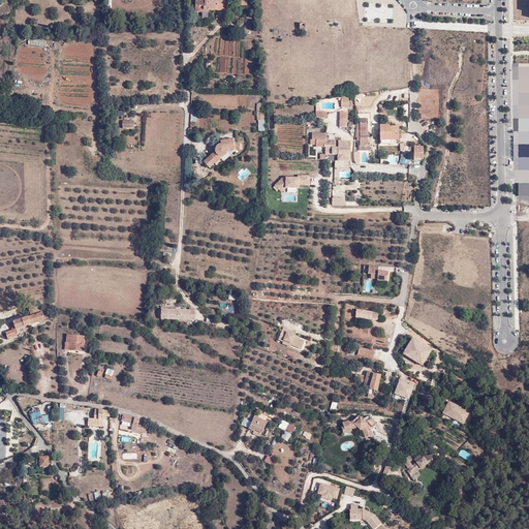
[(226,10),(227,1),(222,1),(222,0),(221,0),(220,0),(216,0),(217,1),(211,1),(205,0),(204,0),(195,0),(195,11),(208,12),(208,10),(221,10),(226,10)]
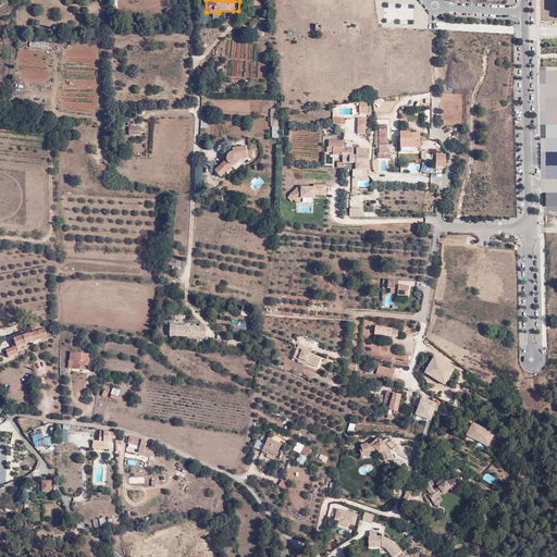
[(366,134),(366,119),(358,118),(357,134),(366,134)]
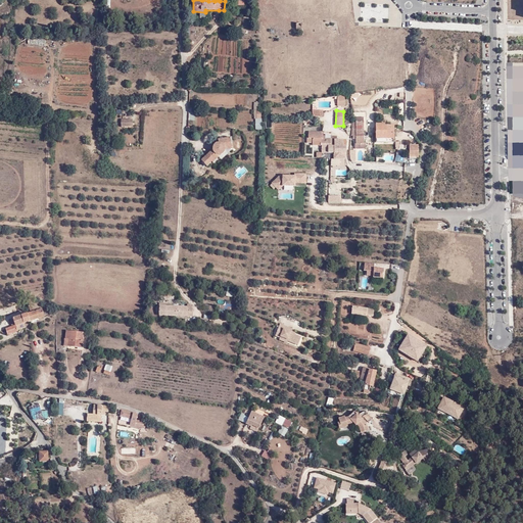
[(364,144),(364,117),(355,117),(355,123),(351,123),(351,131),(351,135),(352,135),(352,139),(355,139),(355,144),(354,144),(354,149),(366,149),(366,144),(364,144)]
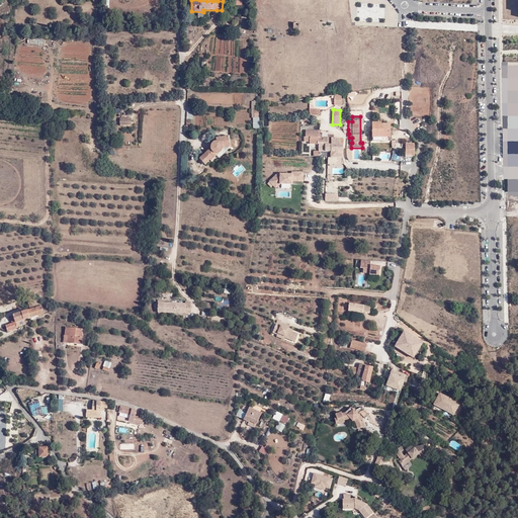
[(379,124),(373,124),(373,143),(391,142),(391,125),(379,125),(379,124)]
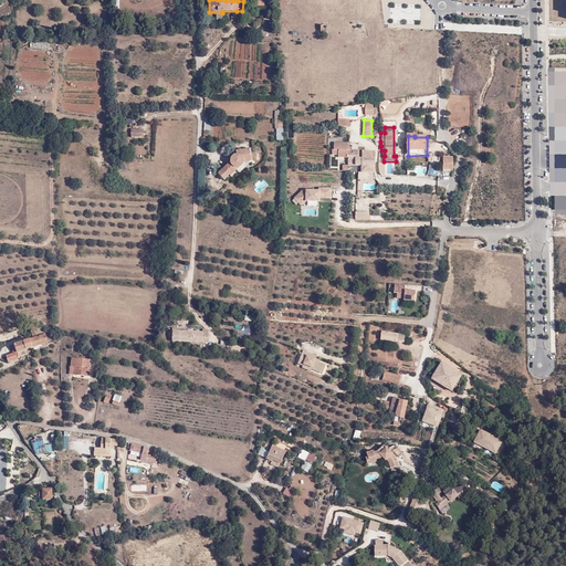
[(358,147),(358,150),(352,150),(352,147),(349,147),(349,143),(334,143),(334,149),(332,149),(332,155),(338,155),(338,157),(348,157),(357,158),(371,158),(371,152),(365,152),(365,147),(358,147)]
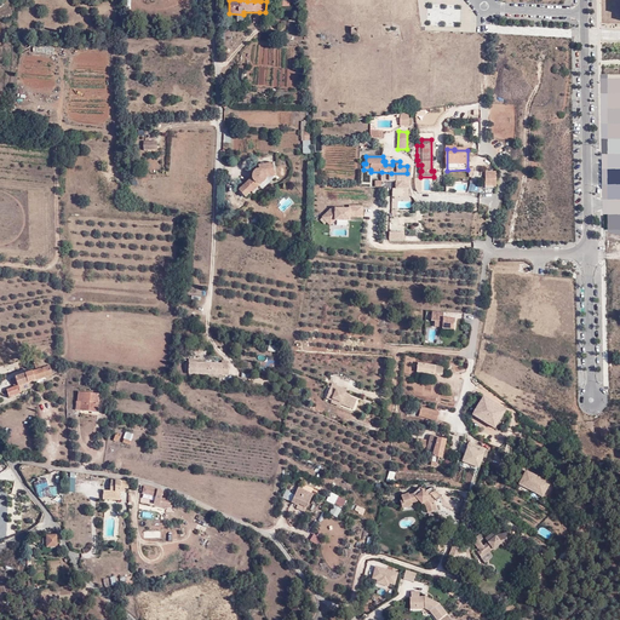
[(252,194),(269,177),(274,176),(273,164),(258,166),(259,170),(257,170),(254,172),(252,174),(252,176),(252,178),(239,190),(245,197),(251,191),(252,194)]
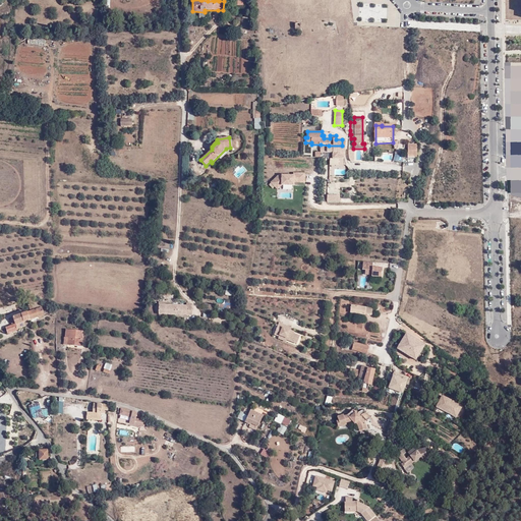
[(321,145),(321,152),(333,152),(333,159),(343,159),(343,157),(345,157),(345,139),(342,139),(342,146),(329,146),(321,145)]
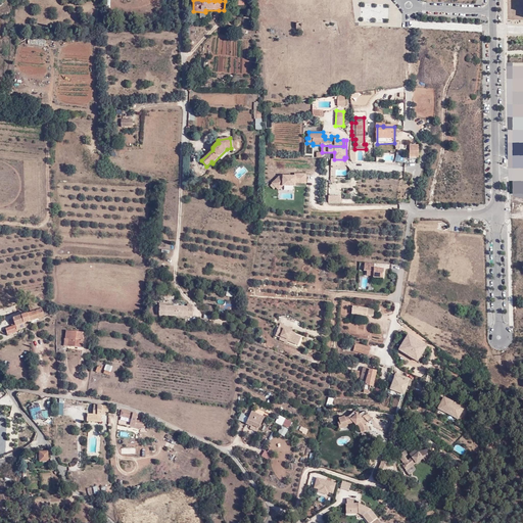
[(418,159),(418,149),(418,146),(417,145),(410,144),(409,158),(418,159)]
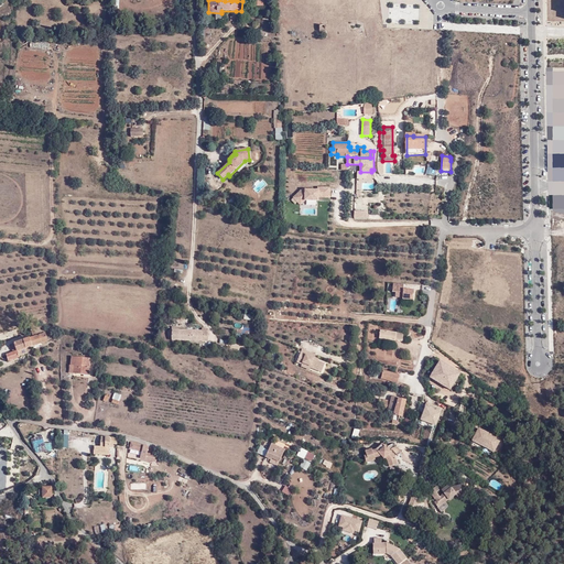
[(365,181),(360,181),(360,190),(373,190),(373,182),(365,182),(365,181)]
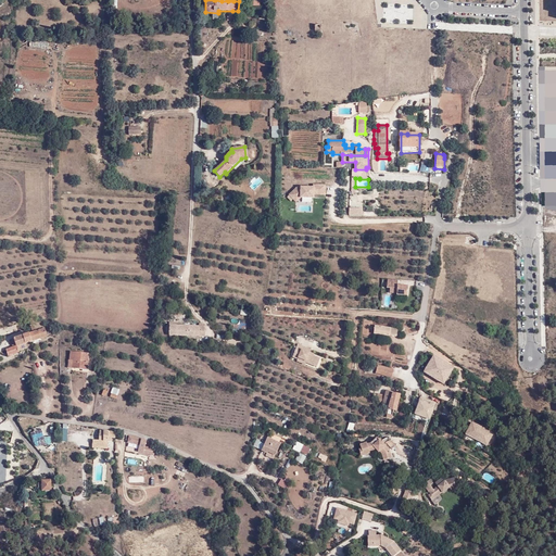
[(295,189),(287,197),(291,201),(293,199),(295,202),(300,198),(316,198),(316,194),(319,194),(325,194),(325,186),(314,185),(314,188),(301,187),(301,189),(295,189)]
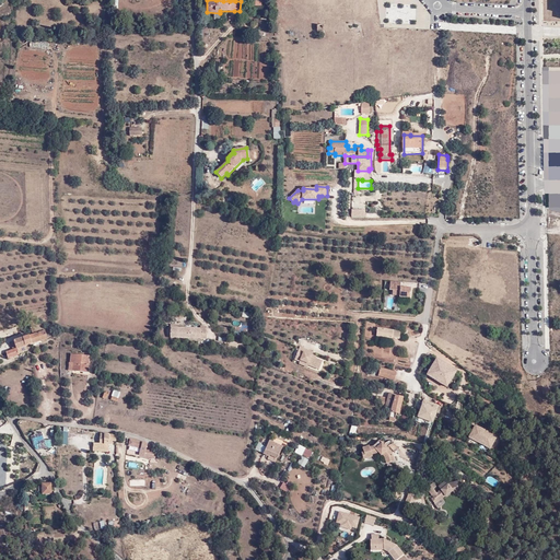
[(400,281),(391,281),(389,290),(393,290),(392,295),(399,295),(399,298),(409,298),(410,288),(400,287),(400,281)]
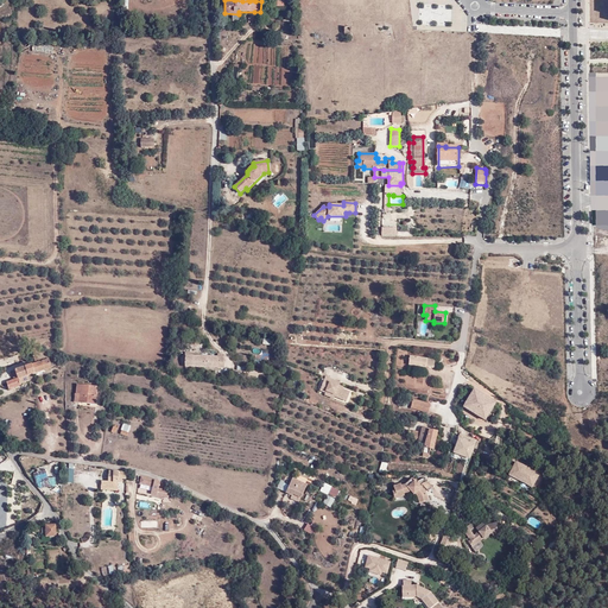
[(431,330),(428,330),(428,323),(420,323),(420,335),(431,334),(431,330)]
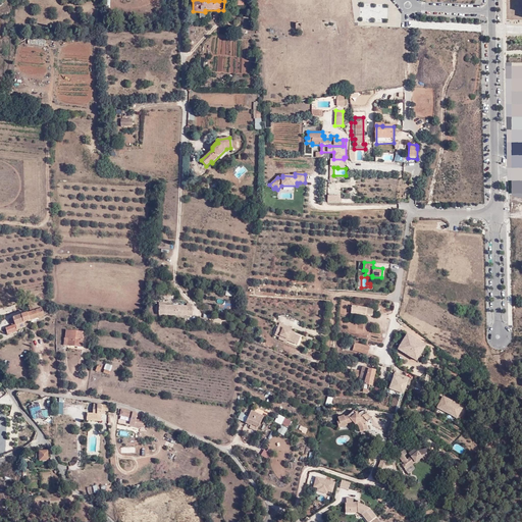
[(17,329),(25,326),(23,322),(44,316),(40,301),(29,305),(31,312),(12,318),(10,320),(12,326),(6,328),(8,334),(18,330),(17,329)]
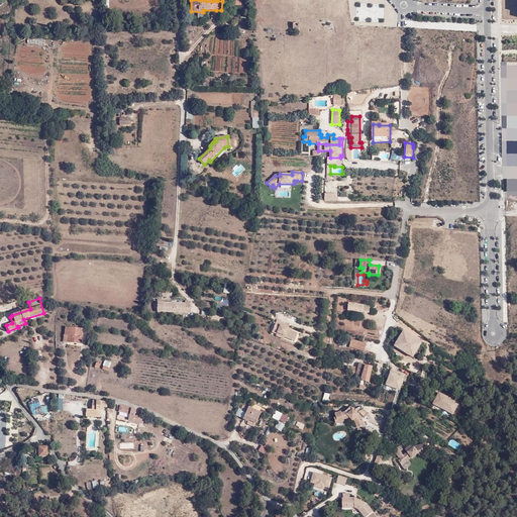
[(190,313),(190,304),(185,304),(165,303),(165,300),(158,300),(158,312),(190,313)]
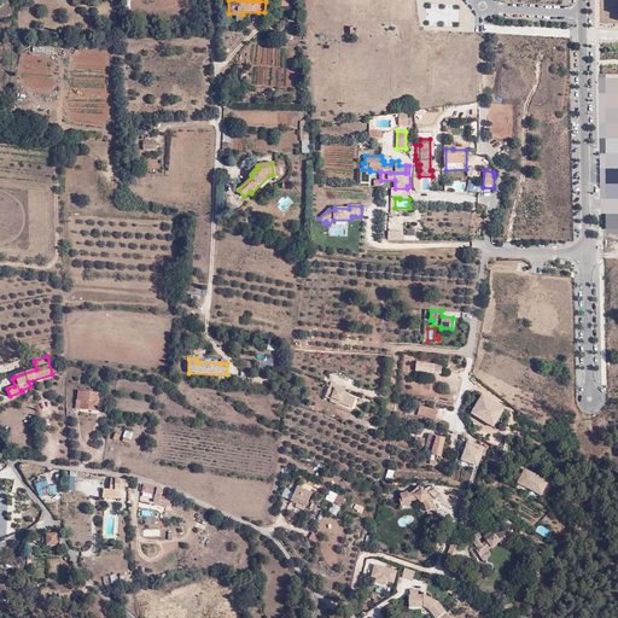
[(441,374),(442,366),(417,362),(415,371),(433,373),(441,374)]
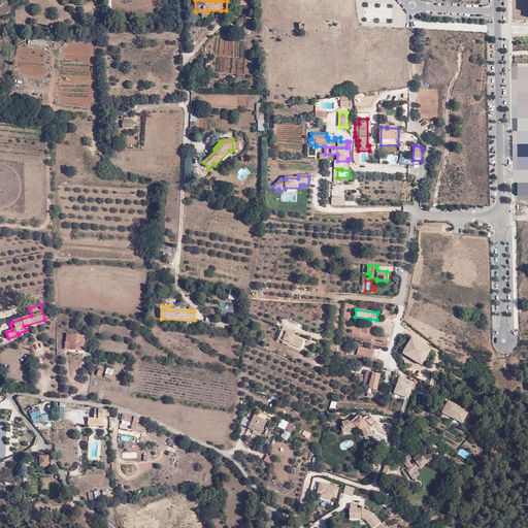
[(283,327),(278,337),(284,339),(291,342),(290,343),(291,344),(301,349),(303,340),(298,338),(296,337),(296,336),(294,335),(295,332),(283,327)]
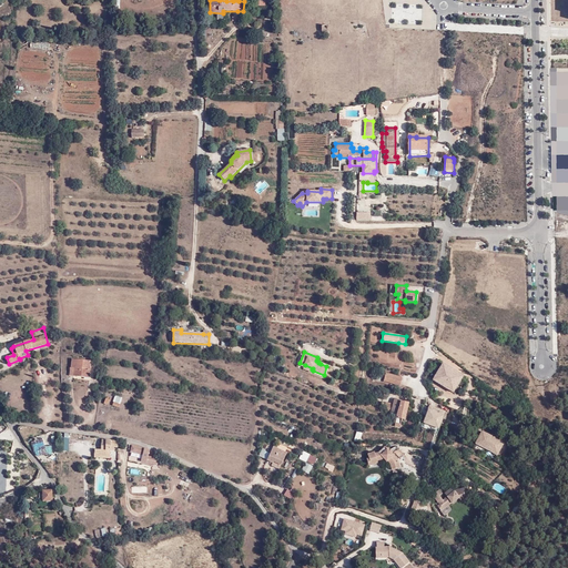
[(70,367),(69,375),(90,377),(91,362),(72,359),(71,367),(70,367)]
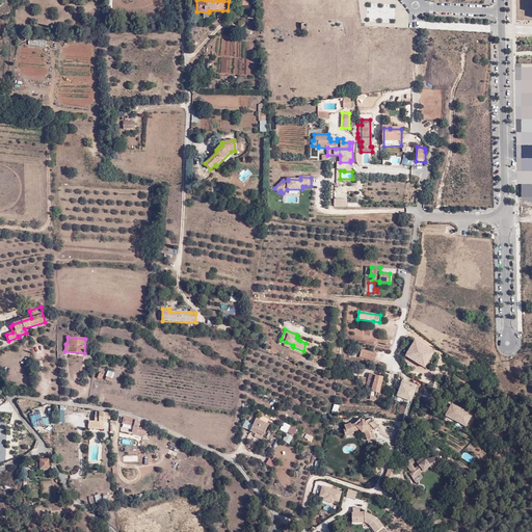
[(407,352),(405,356),(424,368),(427,364),(425,363),(429,355),(431,356),(433,352),(415,341),(411,345),(414,346),(409,353),(407,352)]
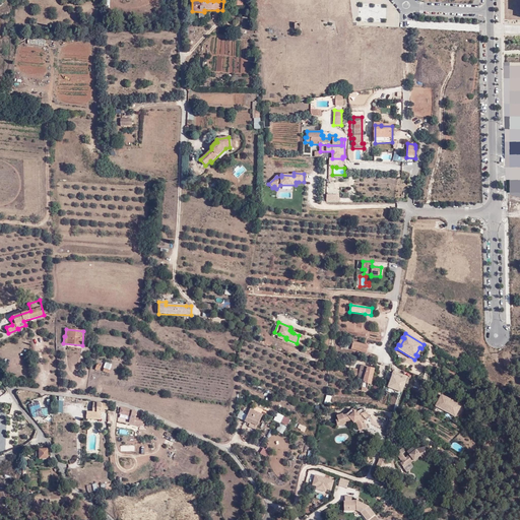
[(366,353),(368,345),(352,341),(351,349),(366,353)]
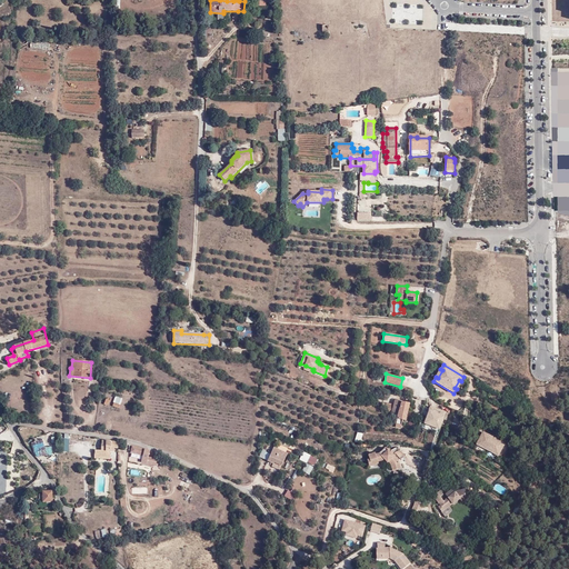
[(406,421),(409,403),(399,401),(395,400),(393,406),(391,412),(398,415),(396,427),(400,428),(402,420),(406,421)]
